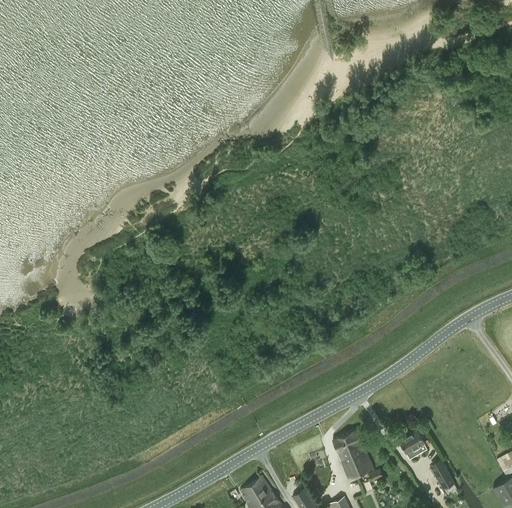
[(348,481),(374,470),(356,432),(332,442),(348,481)]
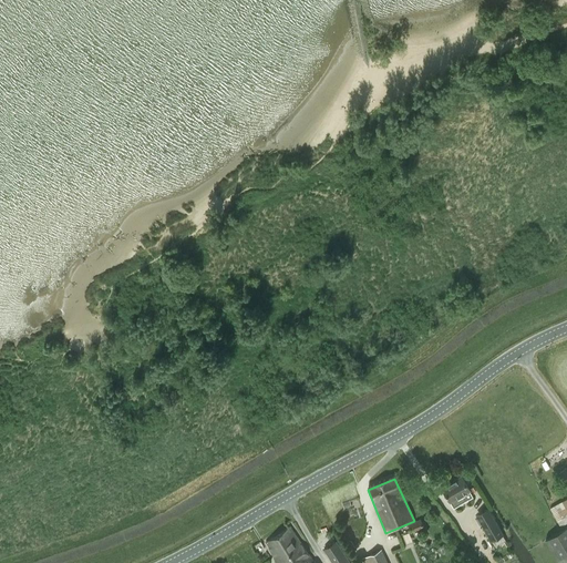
[(442,490),(451,504),(454,510),(472,499),(470,493),(471,493),(462,479),(442,490)]
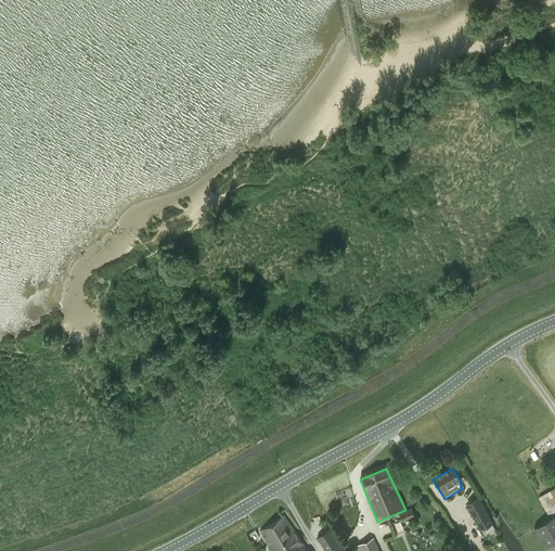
[(554,491),(550,495),(538,501),(547,519),(554,514),(554,491)]
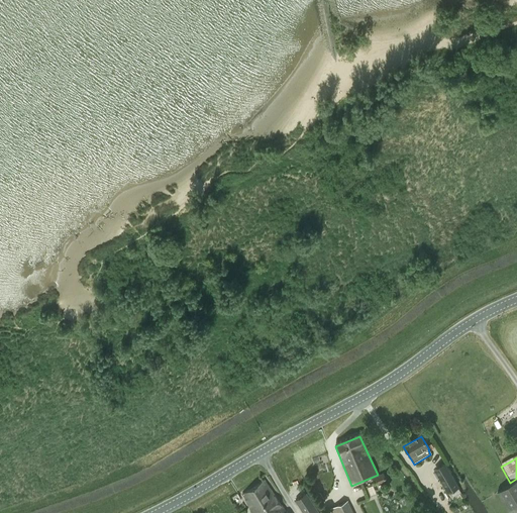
[(448,496),(458,490),(445,469),(436,475),(448,496)]
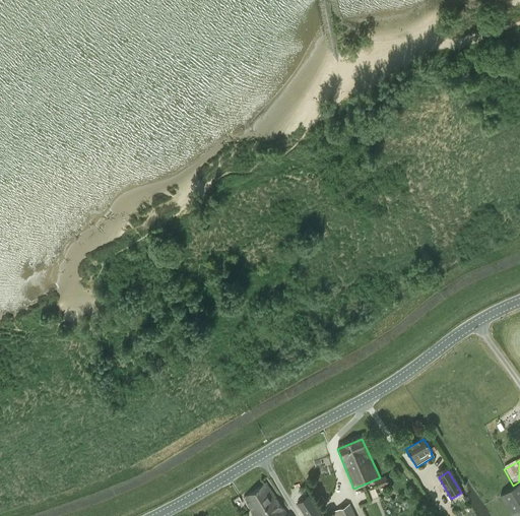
[(388,488),(385,479),(374,485),(378,493),(388,488)]
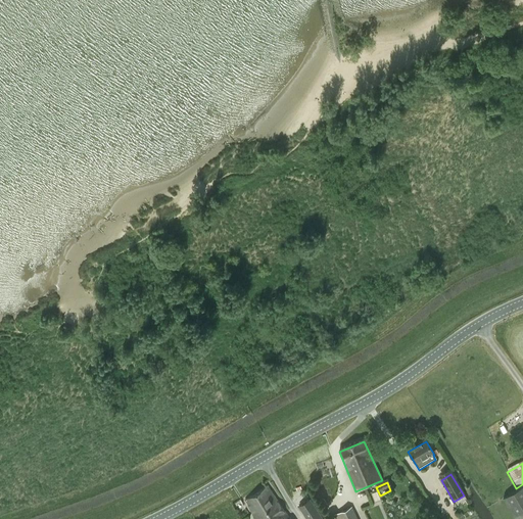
[(270,488),(245,503),(254,518),(279,503),(270,488)]
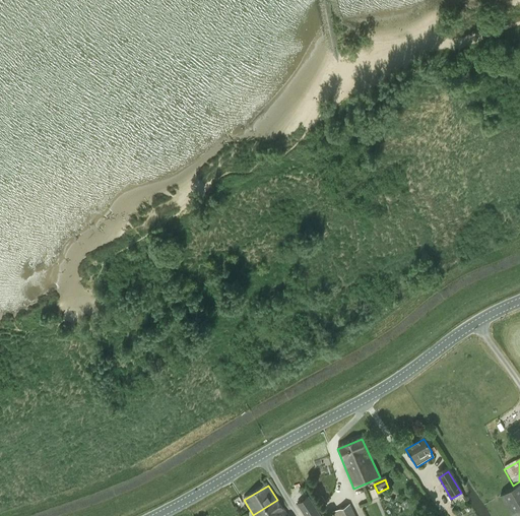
[(519,515),(519,486),(501,497),(511,515),(519,515)]
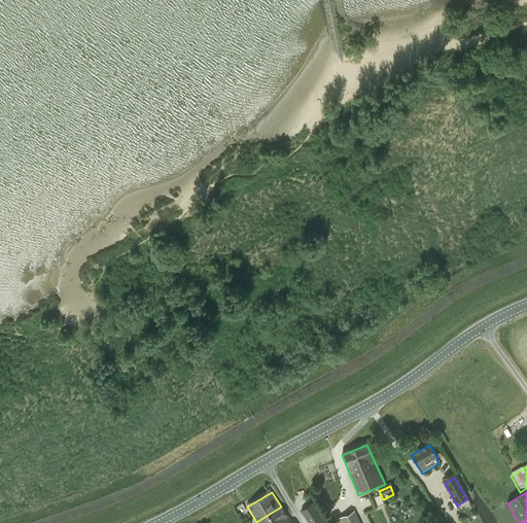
[(325,504),(321,508),(325,514),(329,512),(325,504)]
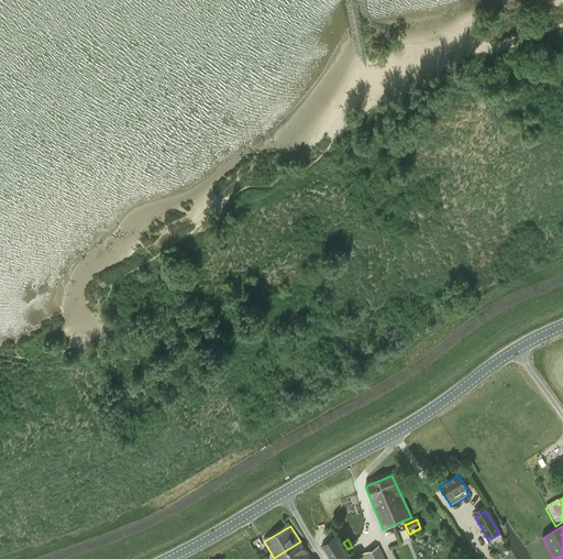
[(345,558),(334,540),(322,548),(329,558),(345,558)]
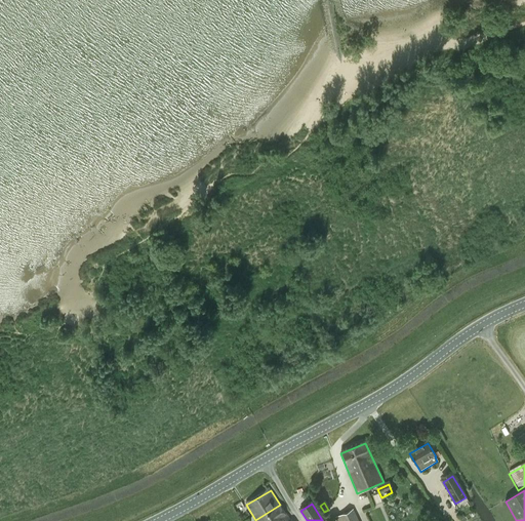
[(280,505),(255,520),(290,520),(287,515),(280,505)]
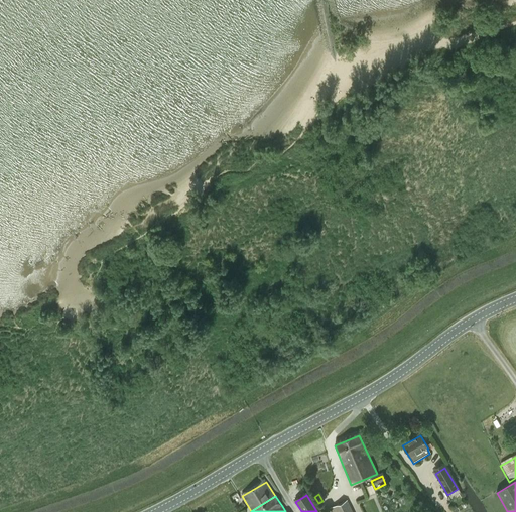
[(350,511),(347,503),(330,511),(350,511)]
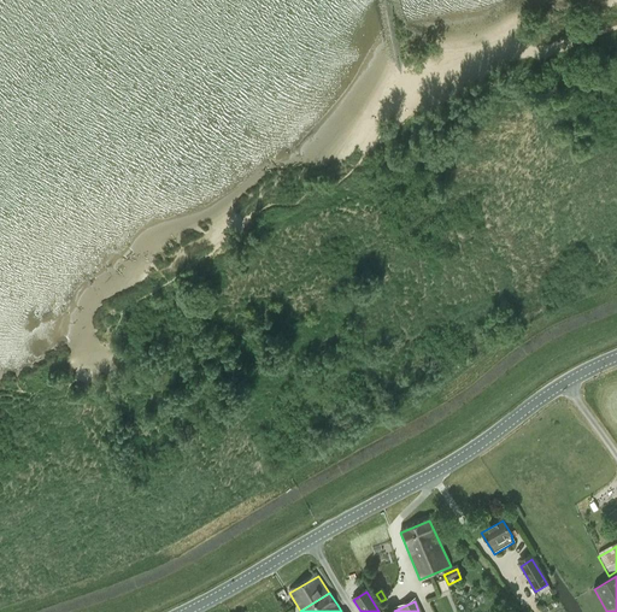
All buildings are outlined.
